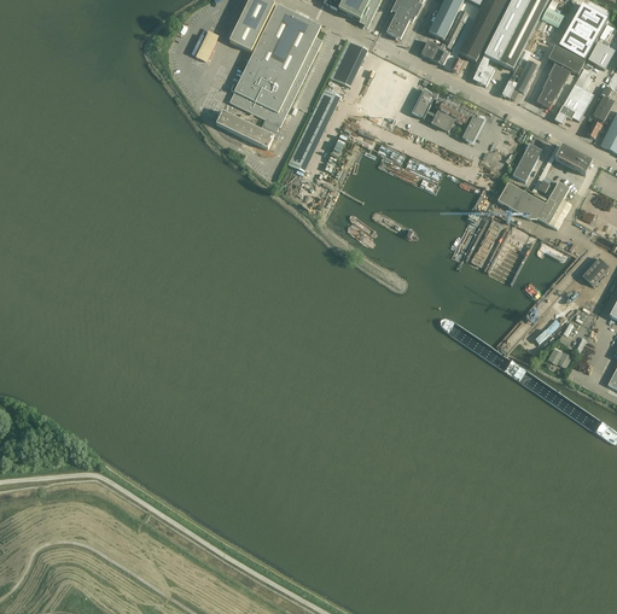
[(246,0),(228,37),(250,48),(273,0),(246,0)]
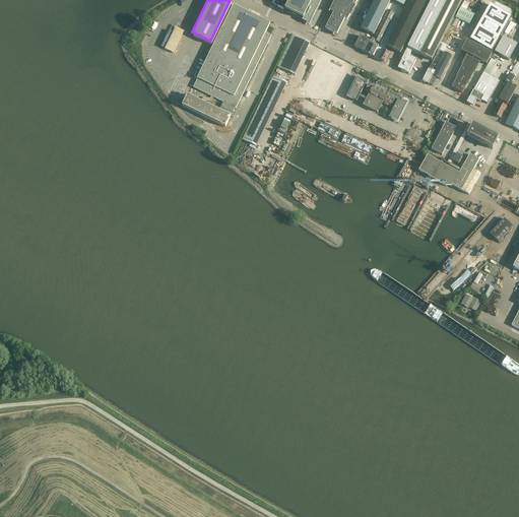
[(287,0),(284,8),(302,16),(301,18),(309,22),(319,0),(287,0)]
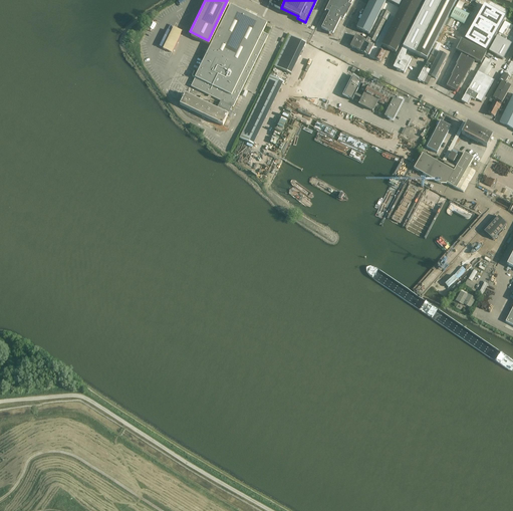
[(328,10),(320,26),(327,29),(328,32),(330,31),(331,32),(332,30),(340,16),(342,17),(345,12),(345,13),(350,3),(349,3),(351,0),(328,0),(325,8),(328,10)]
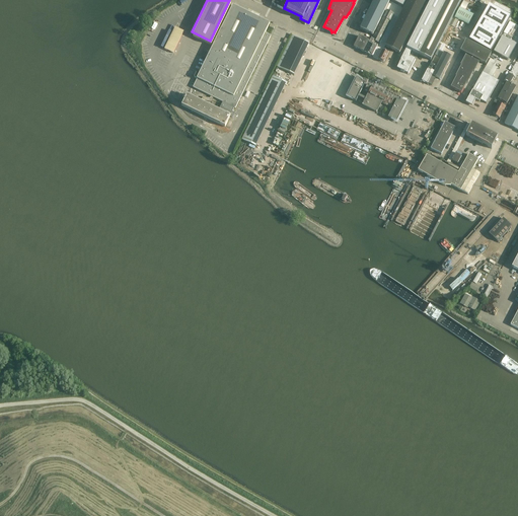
[(372,0),(359,26),(372,32),(388,0),(372,0)]
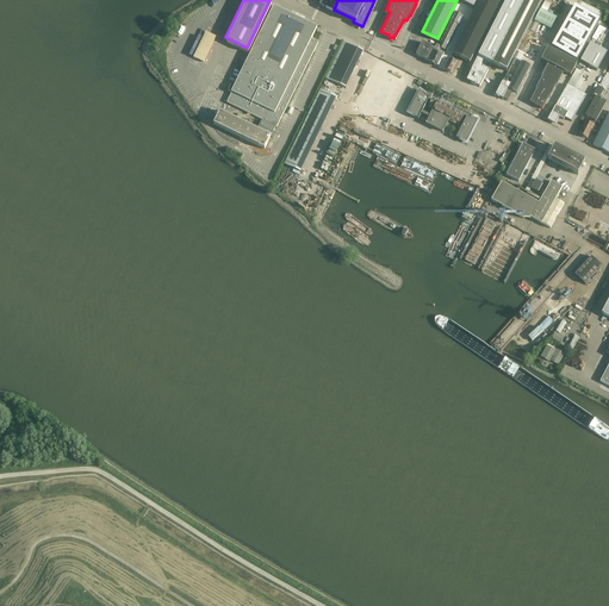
[(477,0),(452,51),(468,60),(498,0),(477,0)]
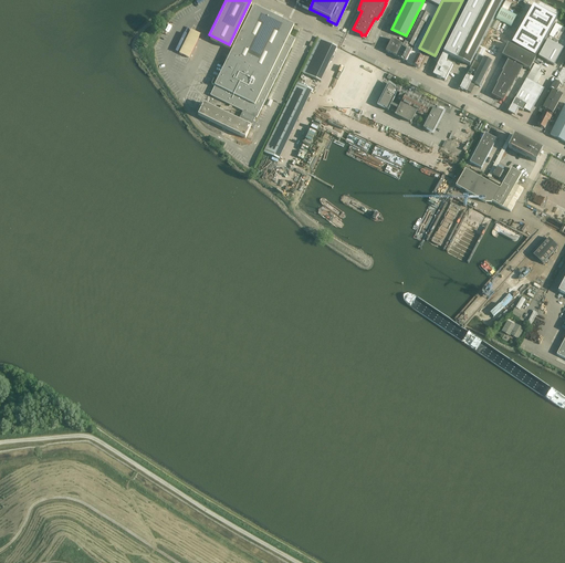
[(467,0),(442,50),(447,52),(456,56),(469,63),(500,0),(467,0)]
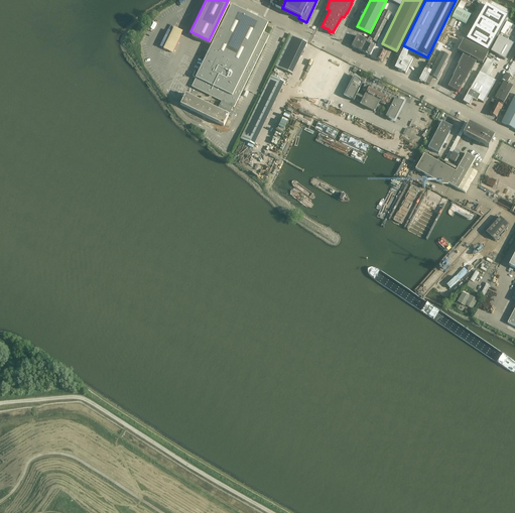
[(233,105),(268,32),(262,29),(267,19),(230,2),(190,85),(220,99),(217,107),(184,91),(178,102),(223,123),(231,104),(233,105)]
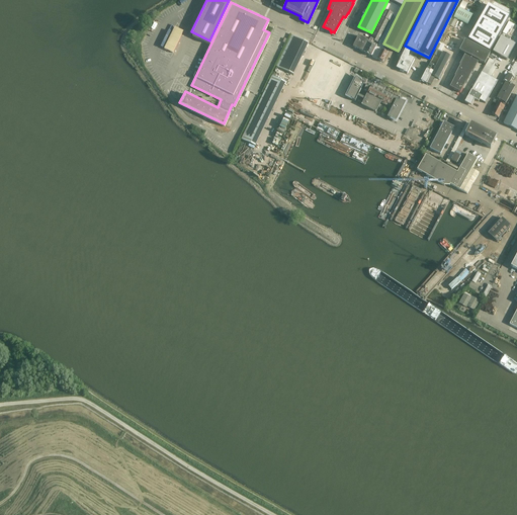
[(489,50),(509,14),(487,2),(467,37),(489,50)]
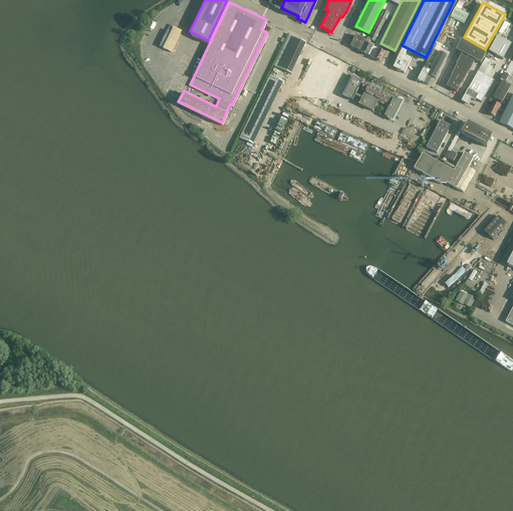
[(463,22),(468,12),(455,5),(450,14),(463,22)]
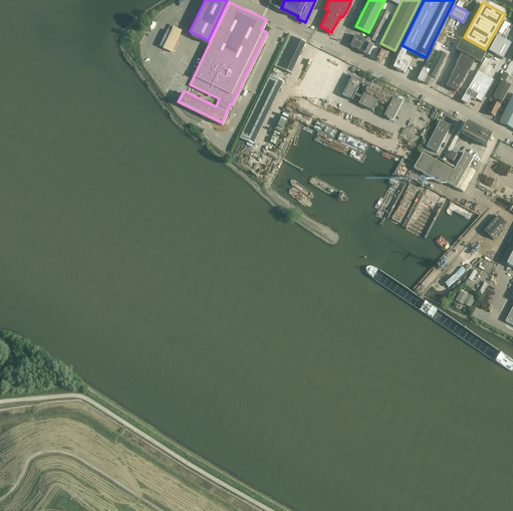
[(390,11),(381,8),(368,33),(367,33),(364,41),(360,50),(367,53),(372,44),(368,42),(370,38),(374,40),(390,11)]
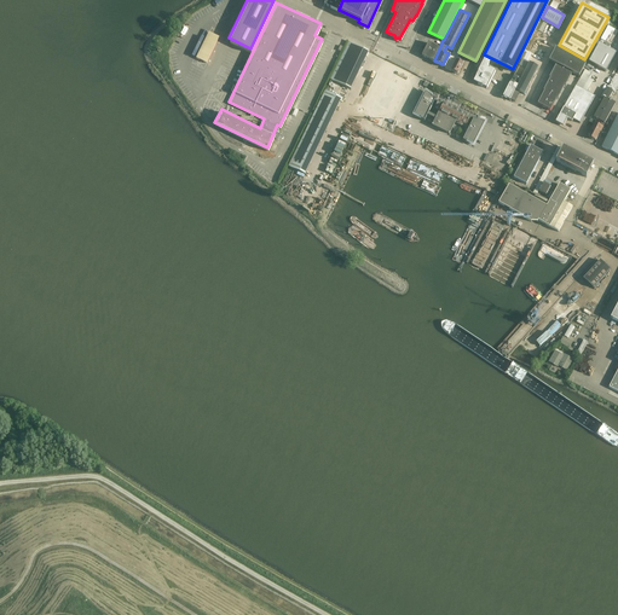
[(218,35),(218,34),(208,29),(195,56),(204,61),(206,61),(218,35)]
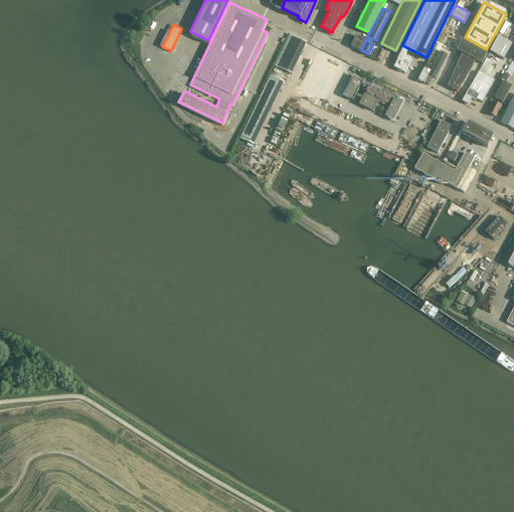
[(290,32),(274,63),(291,71),(306,39),(290,32)]
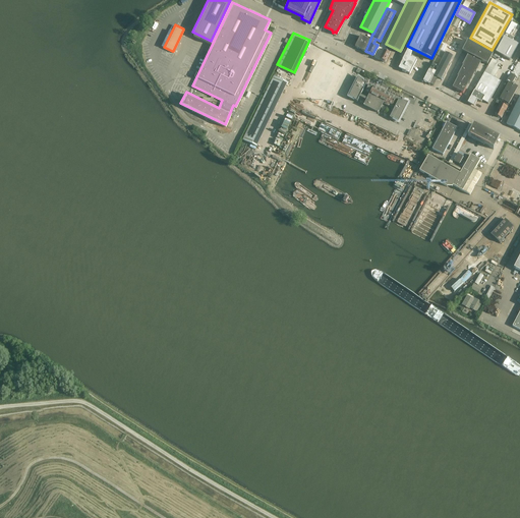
[(369,39),(359,34),(354,45),(359,47),(358,48),(361,49),(361,48),(364,50),(369,39)]
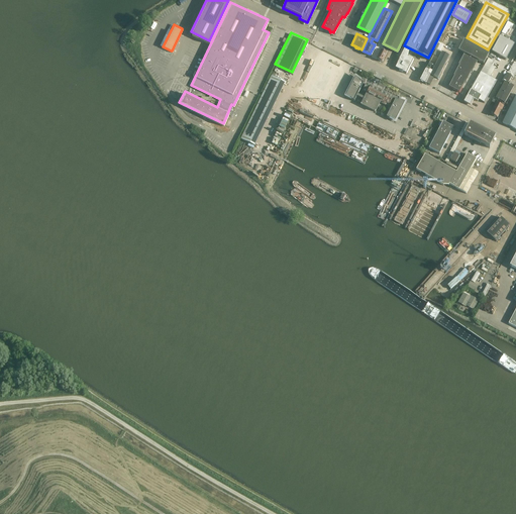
[(499,34),(491,49),(505,58),(513,42),(499,34)]
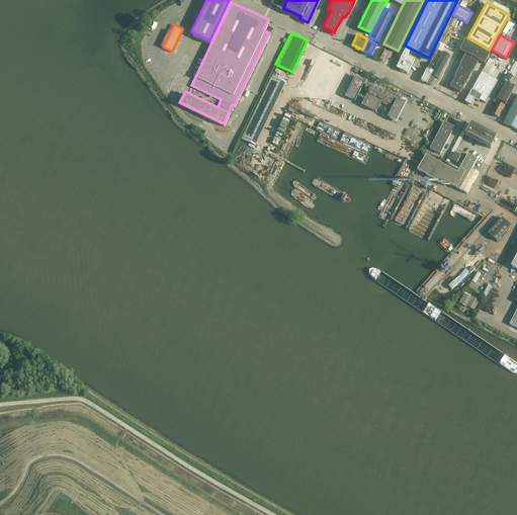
[(488,51),(467,39),(463,36),(457,48),(463,51),(457,62),(458,62),(452,73),(453,73),(447,84),(458,89),(464,79),(470,68),(470,69),(477,58),(483,61),(488,51)]
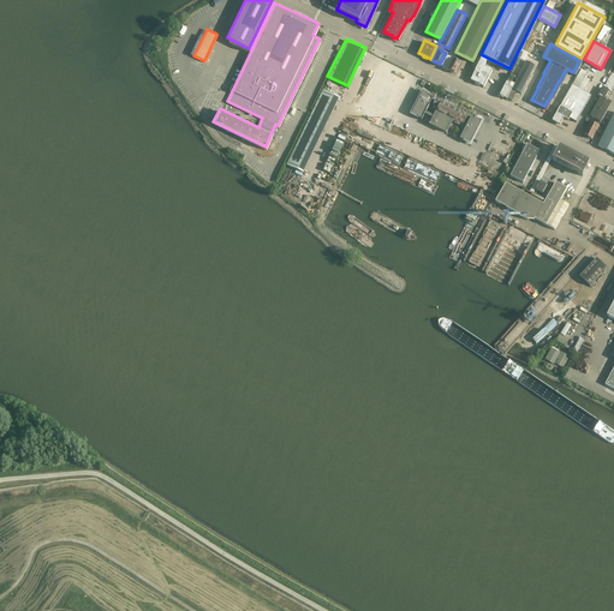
[(459,58),(453,55),(447,67),(453,71),(459,60),(459,58)]
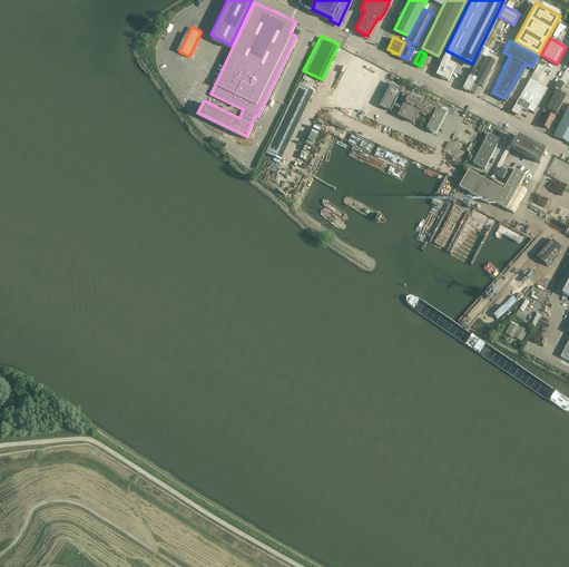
[(448,59),(450,54),(445,51),(437,69),(434,72),(447,79),(447,78),(454,64),(448,59)]
